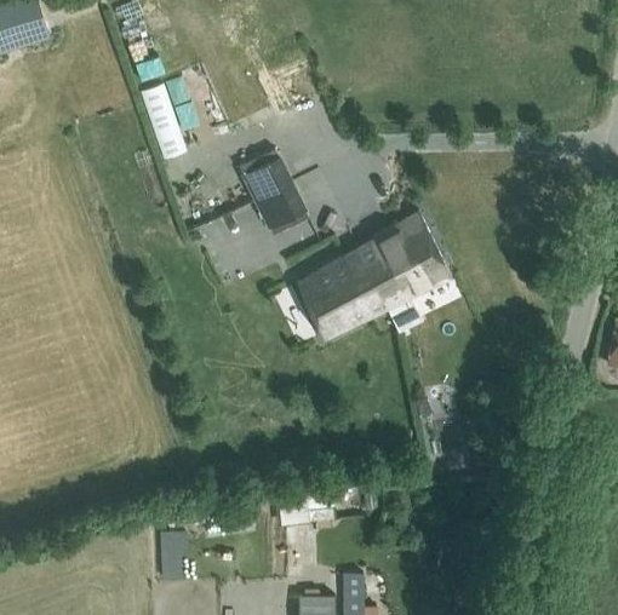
[(38,0),(19,0),(0,6),(0,50),(50,35),(38,0)]
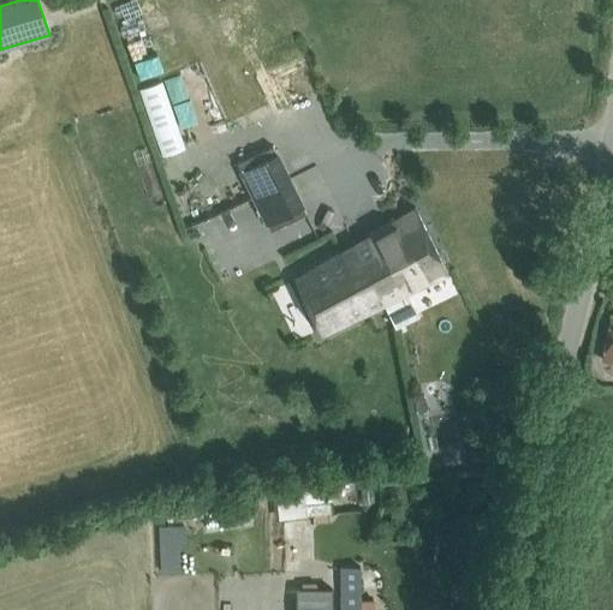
[(274,150),(237,168),(271,234),(308,215),(274,150)]
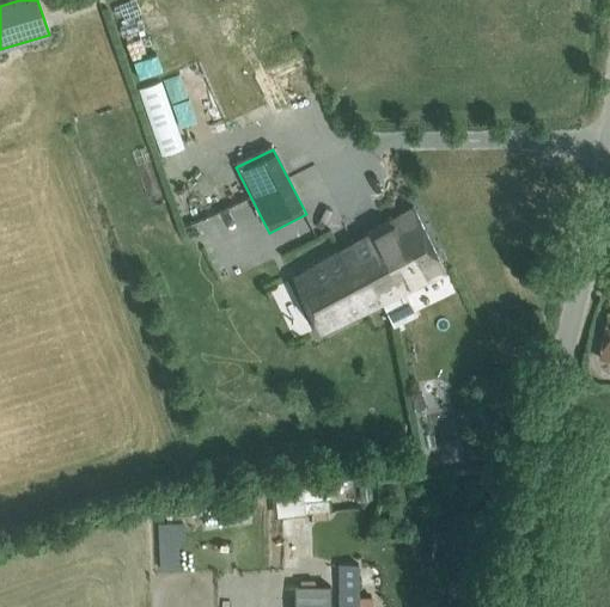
[(415,213),(353,244),(385,307),(446,275),(415,213)]
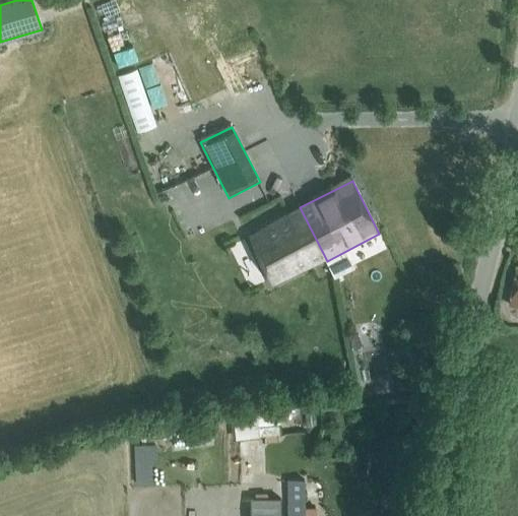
[(300,207),(249,233),(276,286),(327,261),(300,207)]
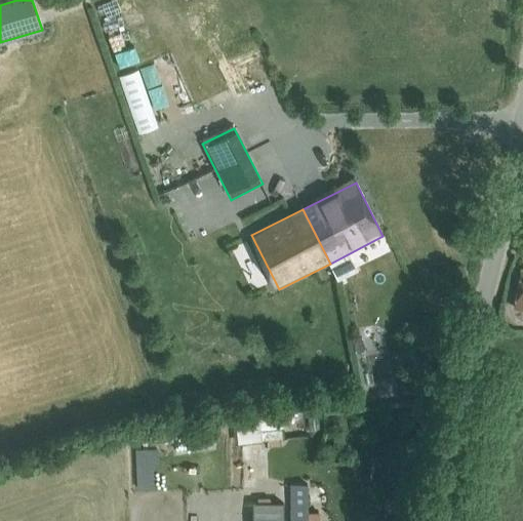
[(281,414),(282,436),(294,435),(293,413),(281,414)]
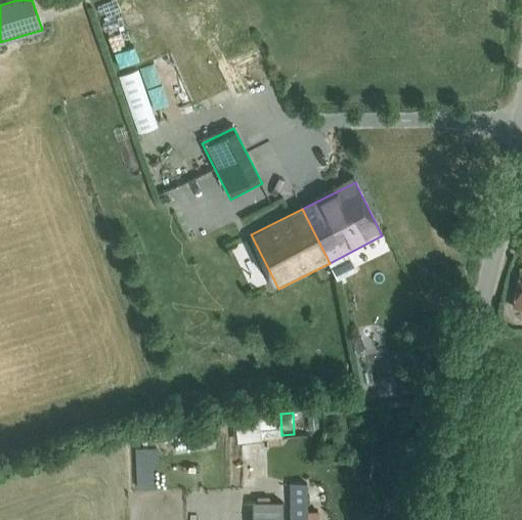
[(272,414),(248,414),(248,439),(272,439),(272,414)]
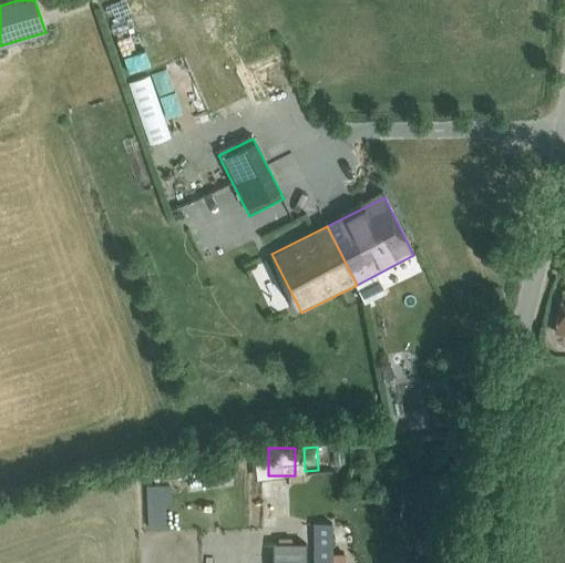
[(258,452),(260,482),(268,482),(267,451),(258,452)]
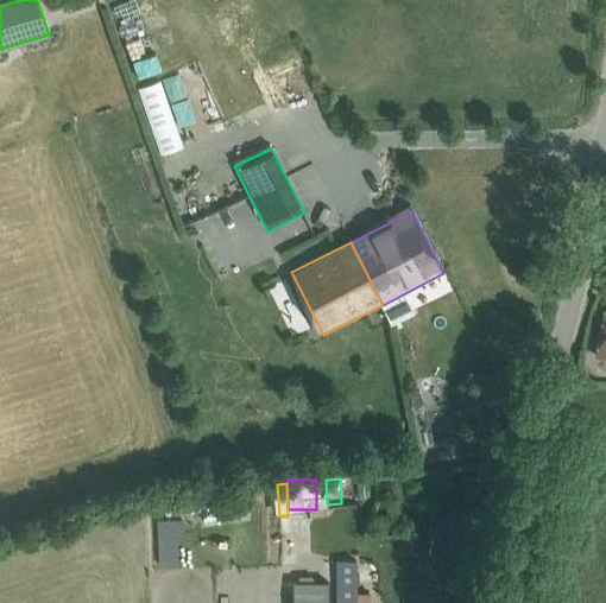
[(358,602),(358,564),(339,565),(340,602),(358,602)]
